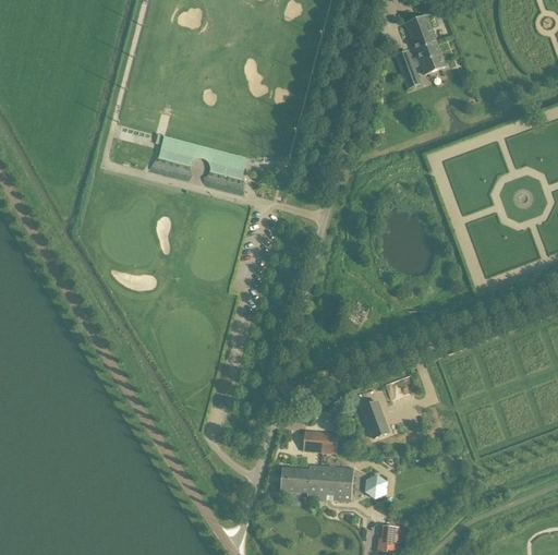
[(419,58),(412,60),(409,50),(396,55),(408,87),(421,83),(414,65),(421,63),(424,73),(446,64),(427,15),(405,24),(419,58)]
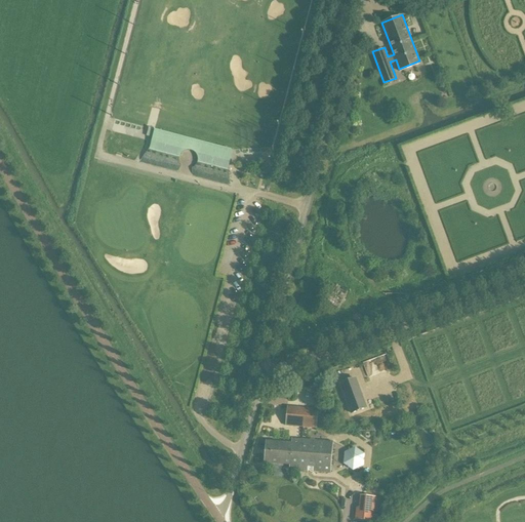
[(230,148),(154,128),(150,146),(140,160),(176,169),(179,163),(178,160),(178,157),(179,153),(182,151),(185,150),(187,149),(190,150),(193,151),(194,152),(196,154),(196,157),(196,160),(196,163),(193,166),(191,166),(191,172),(229,183),(226,167),(230,148)]
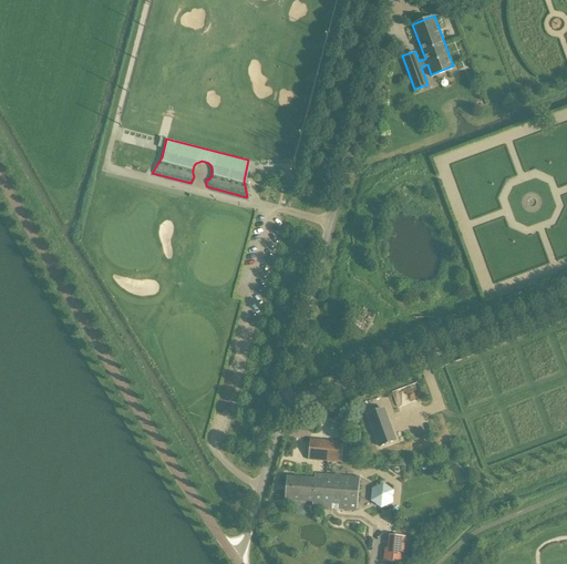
[(383,407),(368,413),(380,444),(395,439),(383,407)]
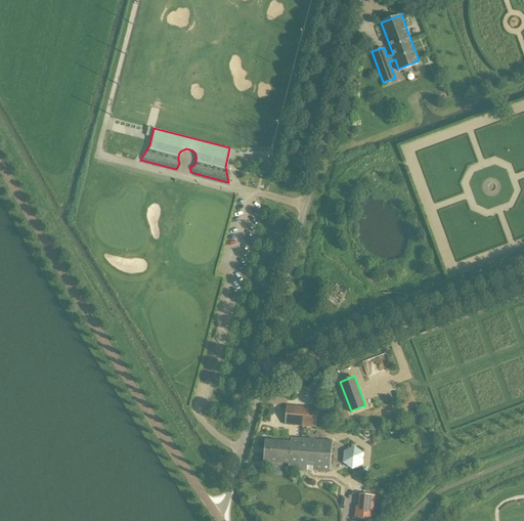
[(314,425),(316,405),(286,403),(284,422),(314,425)]
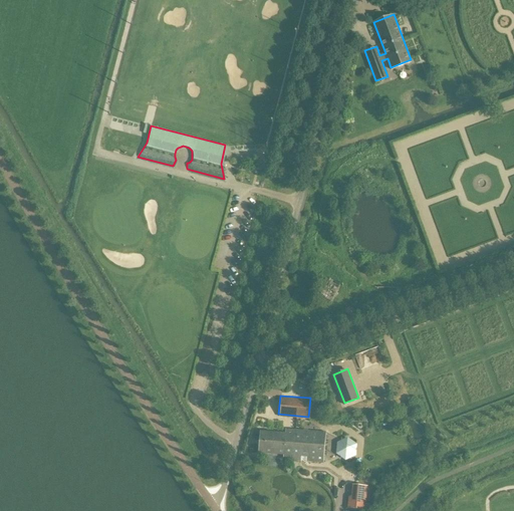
[(292,458),(294,428),(285,427),(284,432),(260,430),(258,451),(283,453),(282,457),(292,458)]
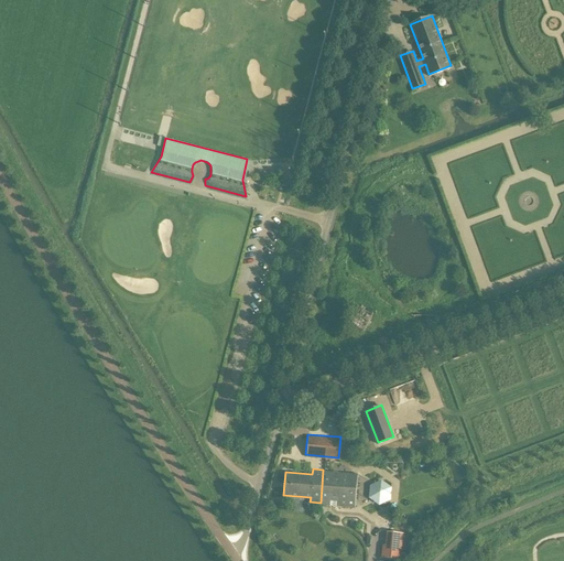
[(357,472),(323,470),(321,503),(355,506),(357,472)]
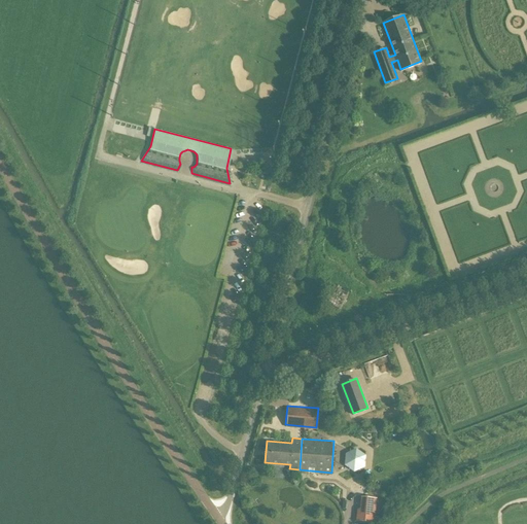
[(346,465),(365,466),(366,449),(346,448),(346,465)]
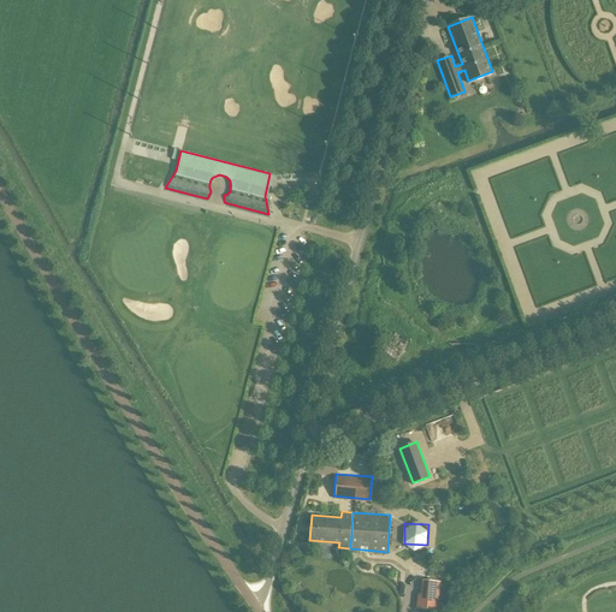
[(426,578),(424,594),(416,598),(415,606),(436,608),(439,580),(426,578)]
